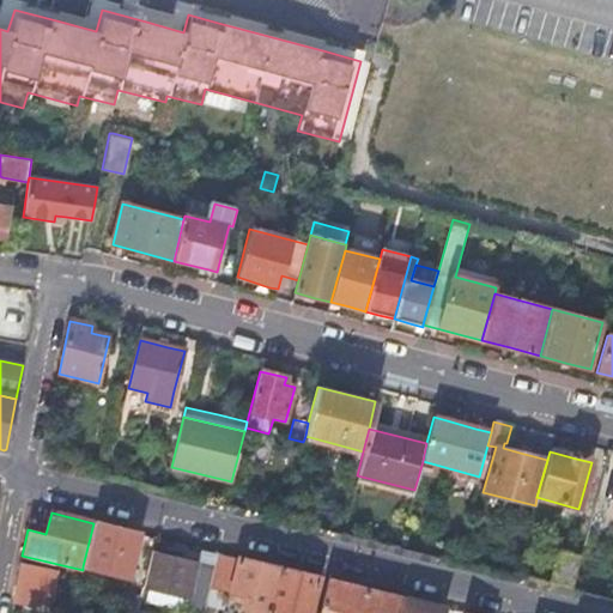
[(127,577),(138,534),(116,529),(93,523),(83,566),(127,577)]
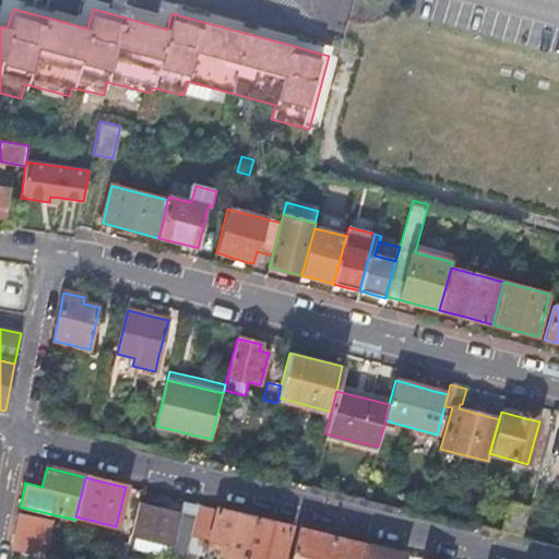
[(130,536),(187,550),(190,536),(194,519),(166,511),(138,504),(130,536)]
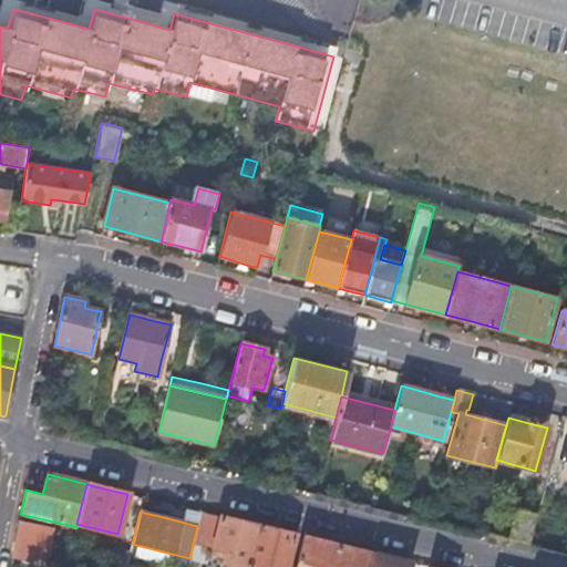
[(193,544),(212,549),(220,516),(200,512),(197,526),(193,544)]
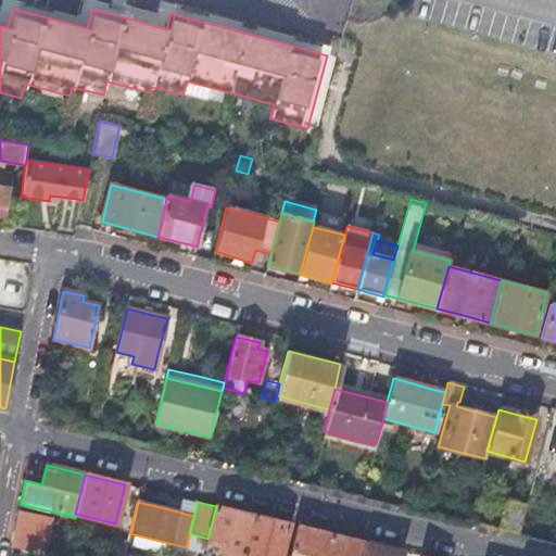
[(231,555),(288,555),(290,551),(283,550),(290,525),(216,506),(207,539),(209,539),(207,545),(223,550),(220,553),(231,555)]
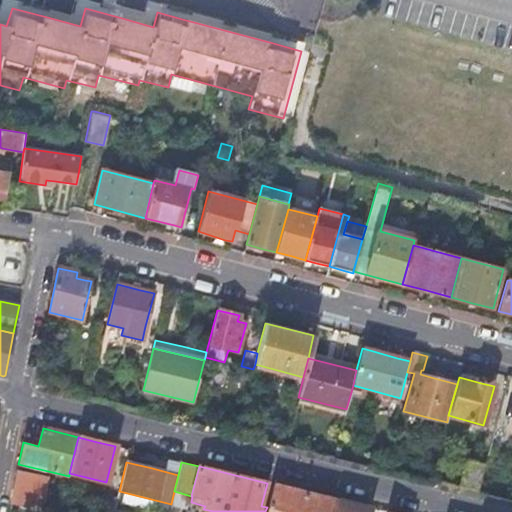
[(333,511),(337,501),(305,493),(272,485),(267,507),(265,511),(333,511)]
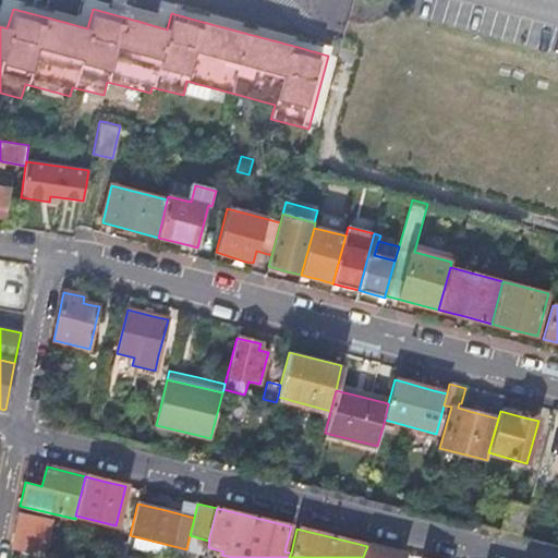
[(402,557),(403,555),(386,550),(367,546),(363,557),(402,557)]
